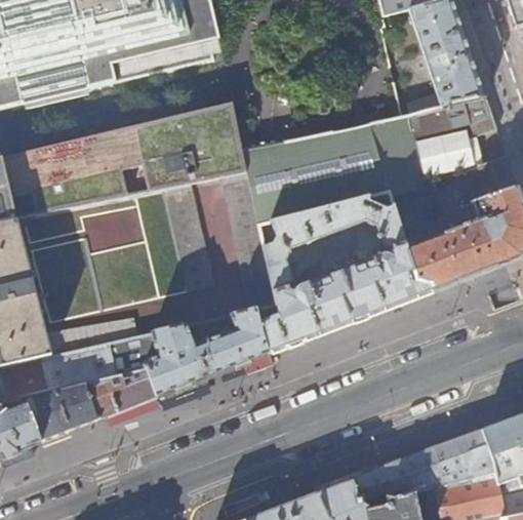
[(0,107),(93,84),(157,69),(224,53),(226,52),(226,50),(213,0),(204,0),(193,3),(192,0),(0,0),(0,107)]
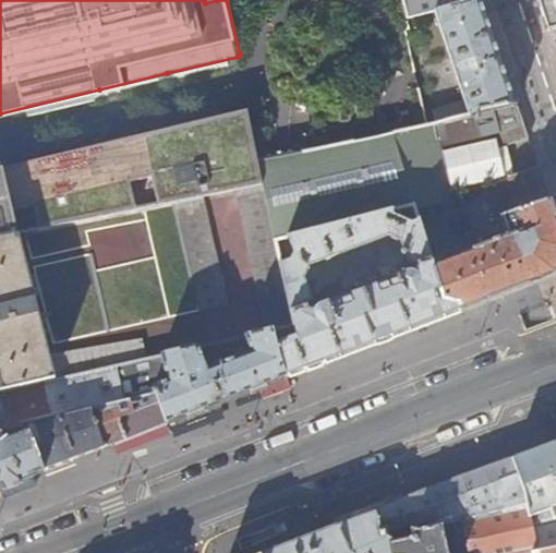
[(403,0),(408,15),(436,8),(468,0),(403,0)]
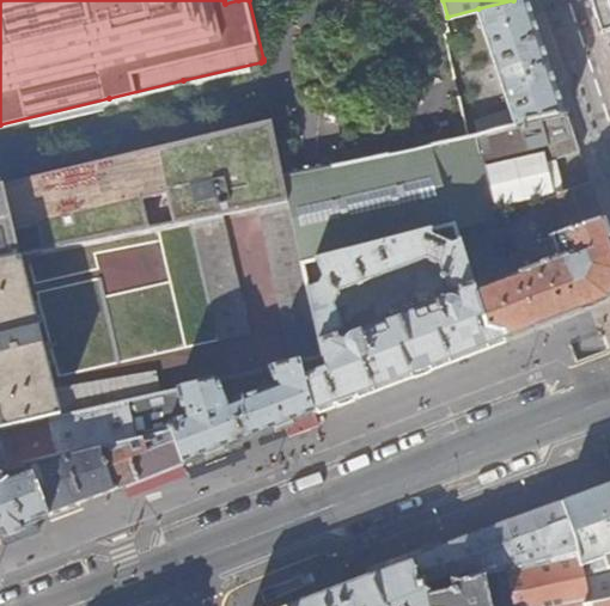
[(549,54),(530,0),(513,0),(479,8),(508,109),(512,123),(517,122),(538,117),(568,110),(560,86),(549,54)]
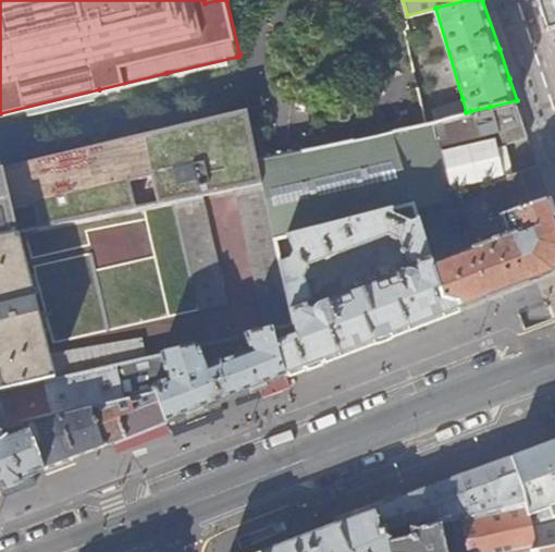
[(537,0),(545,27),(554,23),(554,0),(537,0)]
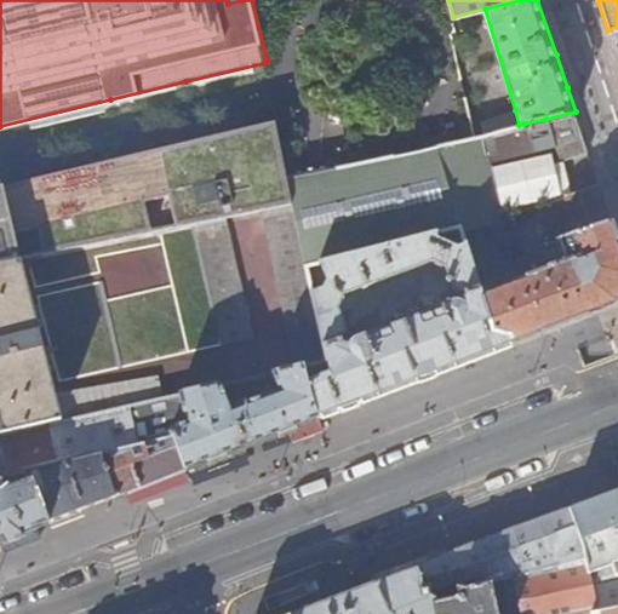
[(515,110),(498,114),(501,128),(519,125),(515,110)]
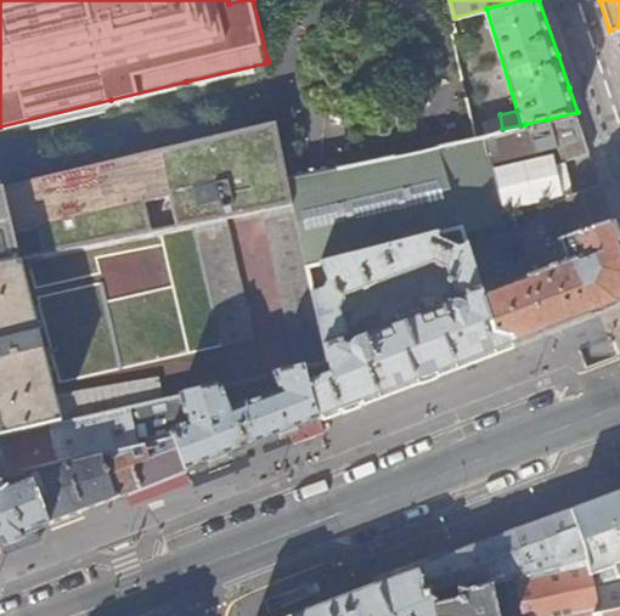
[(564,160),(590,150),(578,112),(547,119),(559,147),(564,160)]
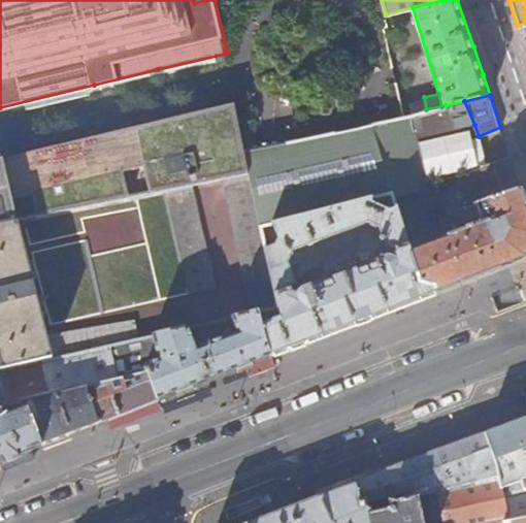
[(426,109),(424,97),(406,101),(411,113),(426,109)]
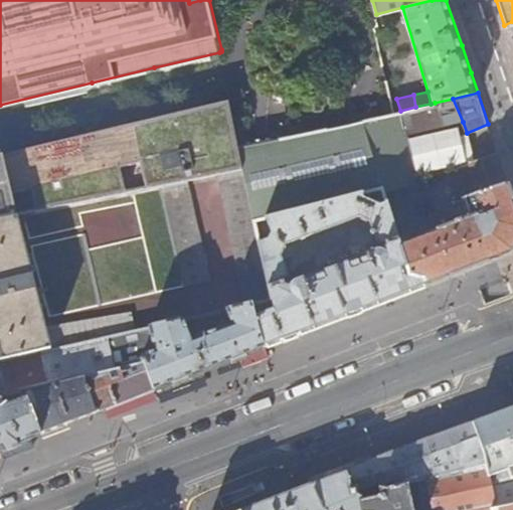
[(0,217),(15,214),(9,192),(28,188),(34,210),(123,191),(119,166),(138,162),(144,187),(161,184),(177,181),(187,179),(217,172),(243,167),(227,98),(0,151),(0,217)]
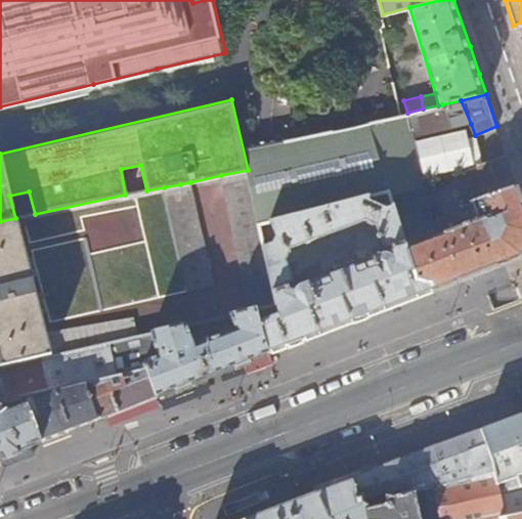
[(449,129),(471,124),(461,100),(442,104),(449,129)]
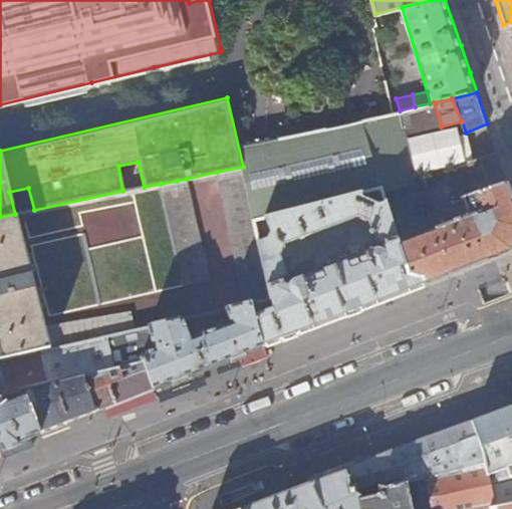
[(381,186),(384,193),(417,183),(404,137),(441,126),(434,102),(430,103),(415,106),(400,110),(364,118),(382,186),(381,186)]
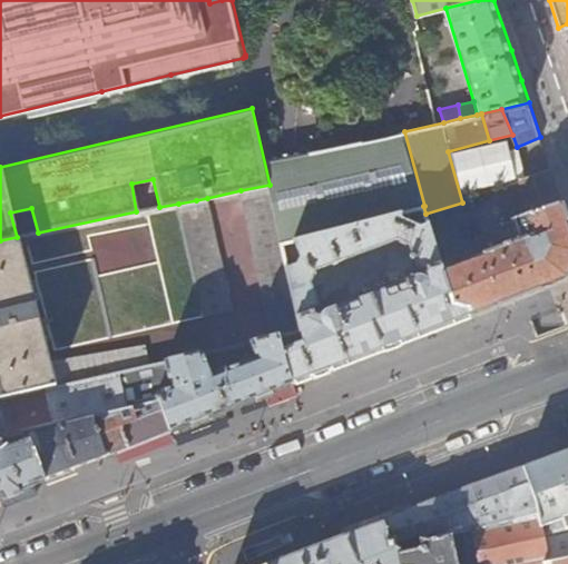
[(281,240),(423,206),(424,206),(404,131),(362,141),(264,159),(270,185),(281,240)]
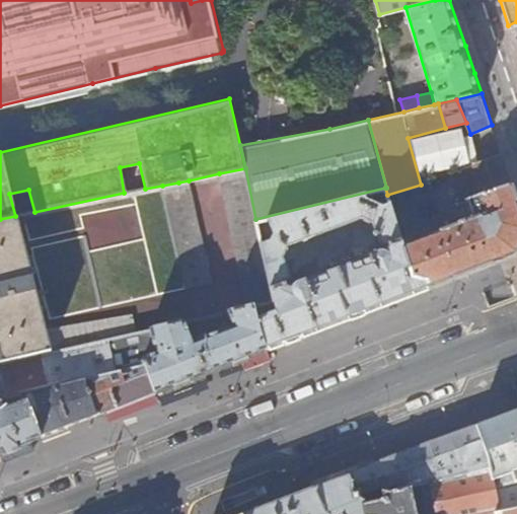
[(484,192),(511,180),(502,153),(472,163),(484,192)]
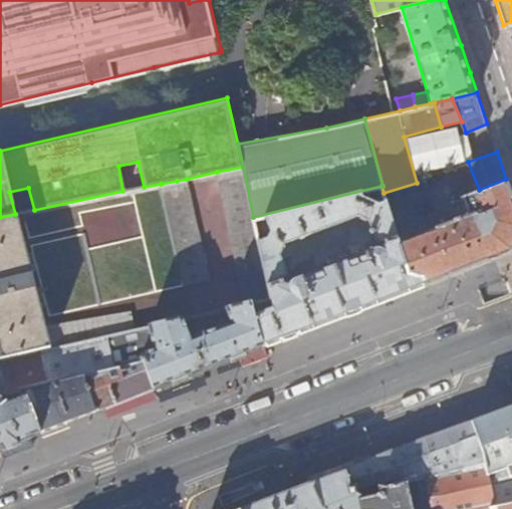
[(421,275),(424,283),(478,263),(511,250),(511,249),(511,197),(509,188),(506,179),(479,190),(468,162),(447,170),(458,200),(462,199),(468,217),(460,220),(459,218),(453,220),(453,222),(399,243),(409,274),(421,275)]
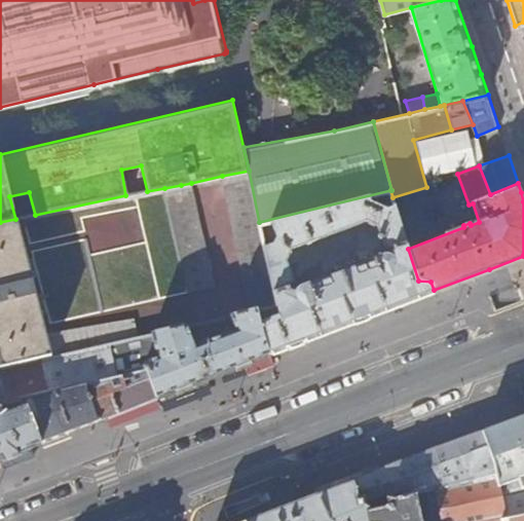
[(259,305),(259,306),(269,303),(276,302),(259,222),(249,171),(222,176),(250,307),(259,305)]
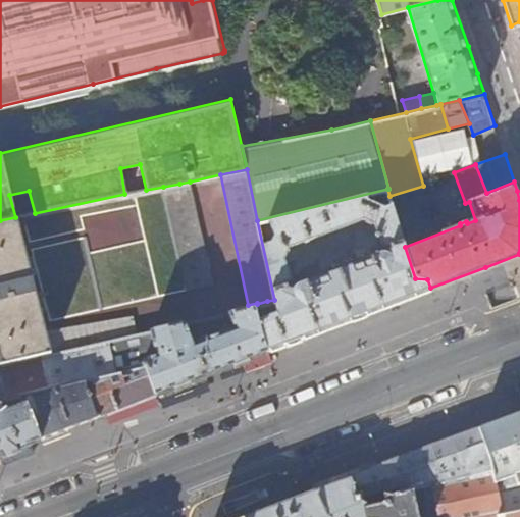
[(179,184),(163,187),(186,287),(211,281),(190,182),(179,184)]
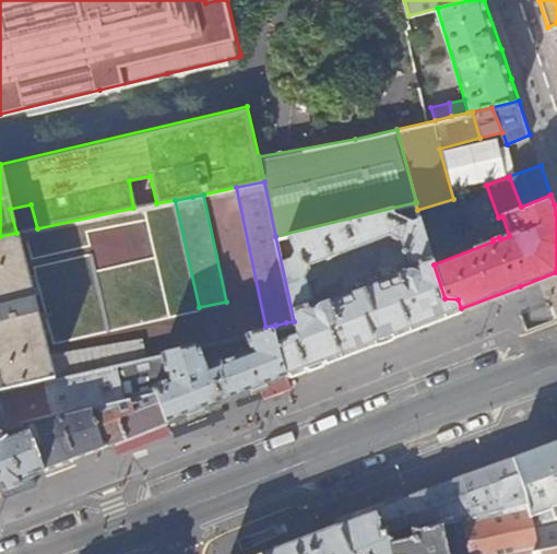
[(296,333),(289,336),(286,322),(275,326),(277,360),(284,376),(311,365),(461,308),(458,299),(445,298),(434,264),(417,210),(415,202),(275,236),(294,321),(296,333)]
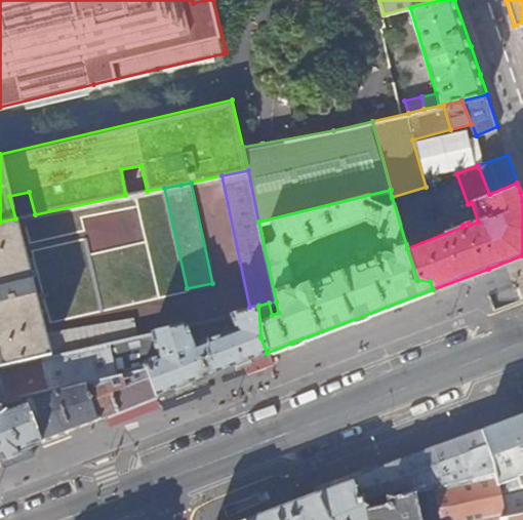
[(15,218),(0,222),(0,365),(51,353),(25,249),(16,217),(15,218)]
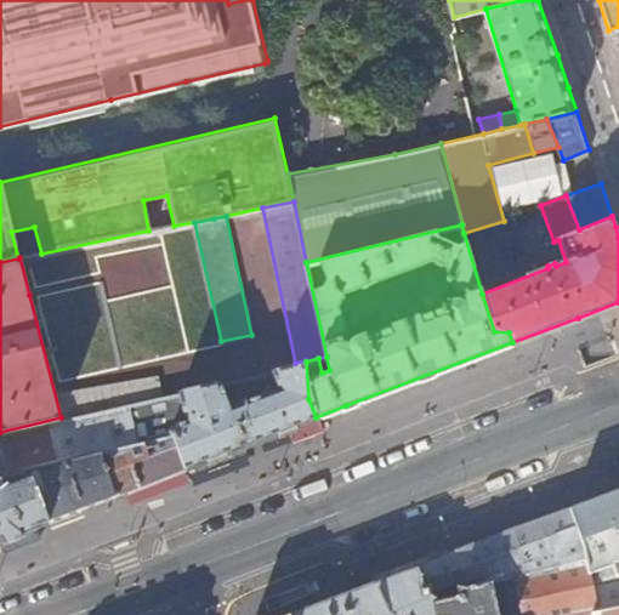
[(172,436),(185,467),(242,445),(249,443),(316,417),(308,399),(306,362),(306,360),(295,363),(272,368),(279,388),(240,403),(228,406),(223,396),(237,389),(232,377),(162,393),(125,402),(135,444),(172,436)]
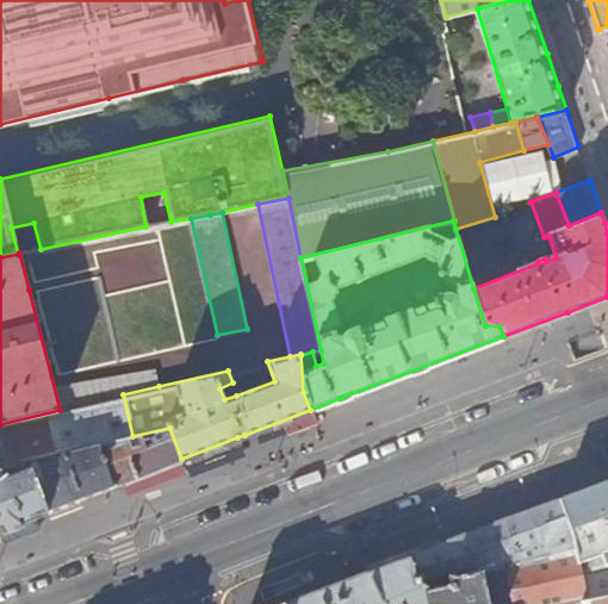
[(267,361),(228,371),(233,383),(236,396),(274,381),(267,361)]
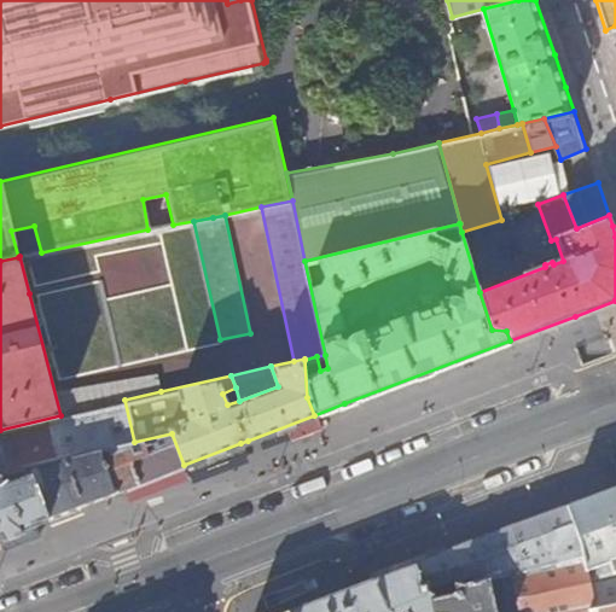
[(92,388),(97,407),(125,400),(161,391),(156,372),(92,388)]
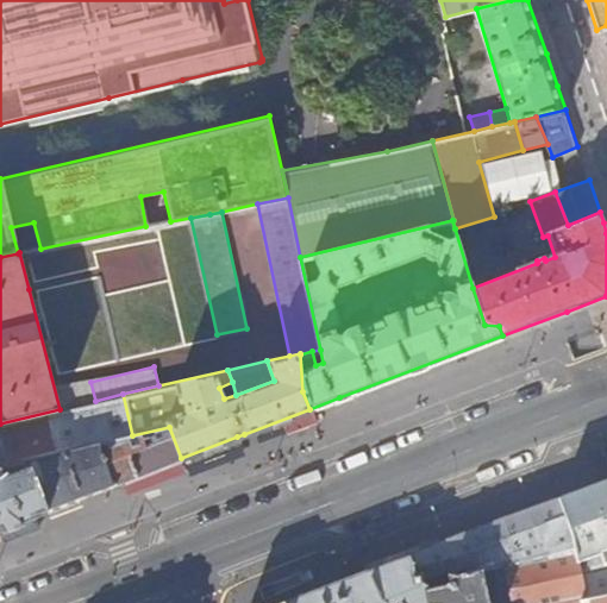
[(60,409),(0,424),(0,433),(7,464),(8,464),(23,460),(97,444),(108,440),(132,435),(123,394),(95,401),(60,409)]
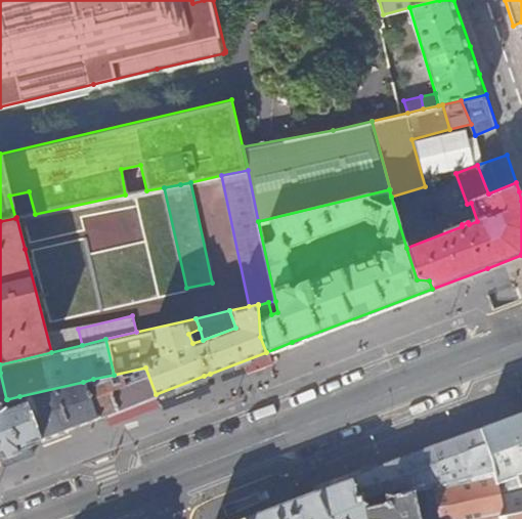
[(83,382),(95,417),(117,408),(156,394),(145,368),(114,375),(93,379),(83,382)]
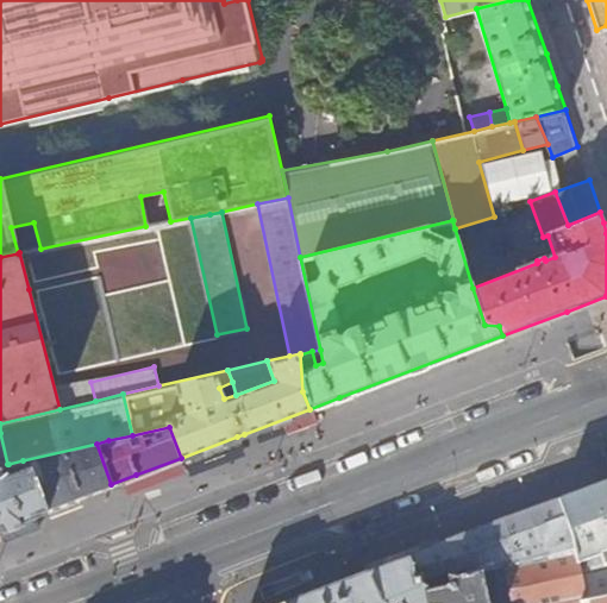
[(237,437),(181,458),(185,469),(241,447),(237,437)]
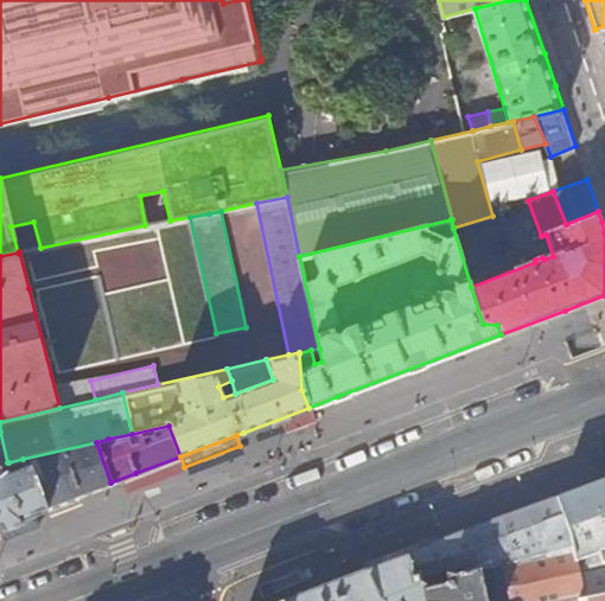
[(0,525),(30,513),(36,512),(110,483),(96,442),(23,459),(25,468),(8,474),(1,477),(0,471),(0,525)]
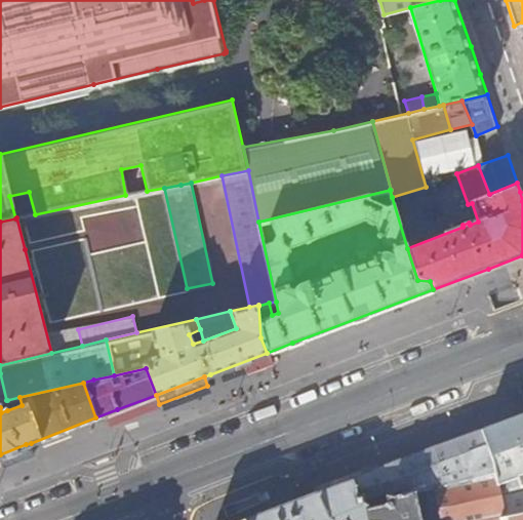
[(7,400),(6,400),(0,402),(0,407),(1,412),(7,410),(6,406),(8,405),(7,400)]
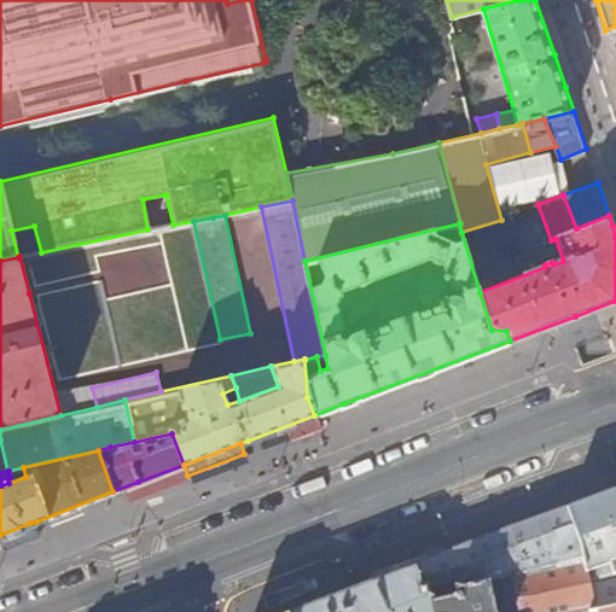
[(615,485),(573,501),(567,505),(580,536),(583,553),(512,569),(519,611),(547,611),(615,598),(615,485)]
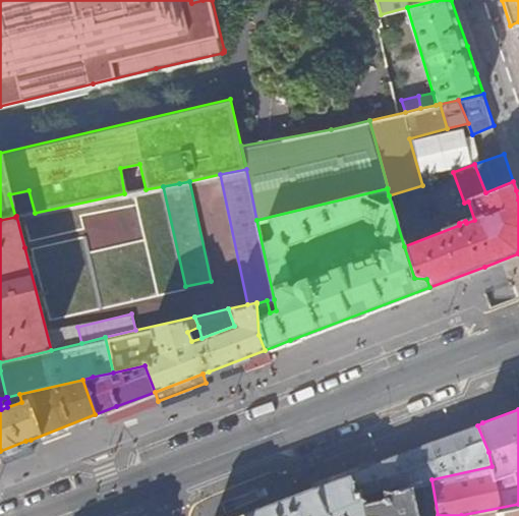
[(387,459),(347,473),(354,492),(359,491),(411,483),(420,481),(431,479),(492,466),(488,452),(477,425),(387,459)]
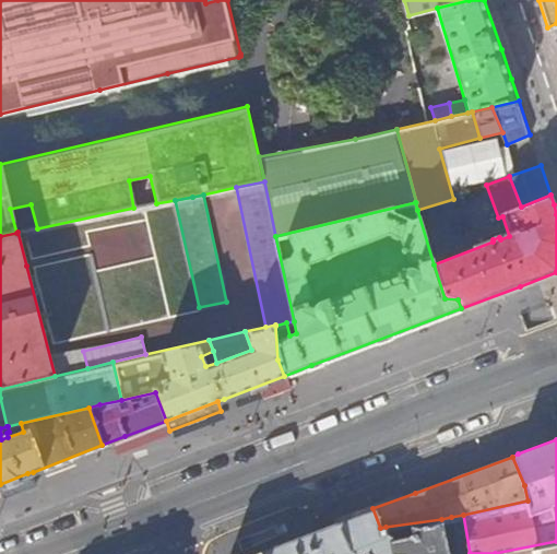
[(27,473),(0,484),(0,490),(2,495),(32,483),(27,473)]
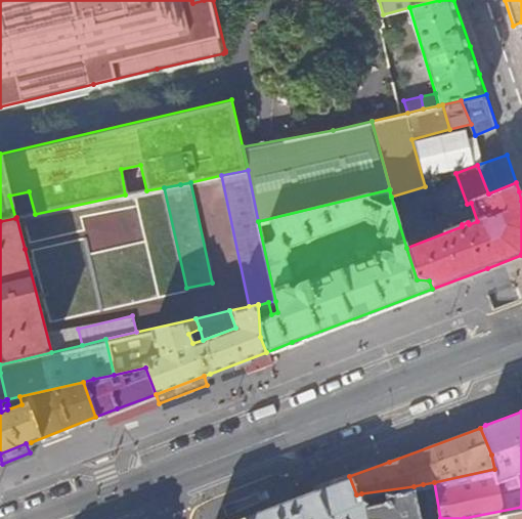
[(303,494),(245,516),(245,518),(367,518),(361,493),(356,494),(349,476),(309,492),(303,494)]
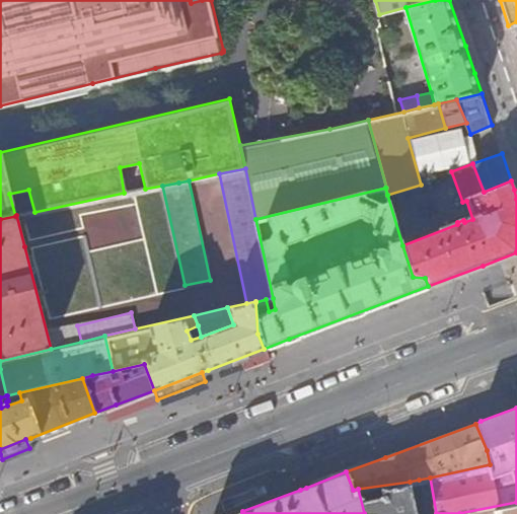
[(436,513),(430,478),(419,480),(426,513),(436,513)]
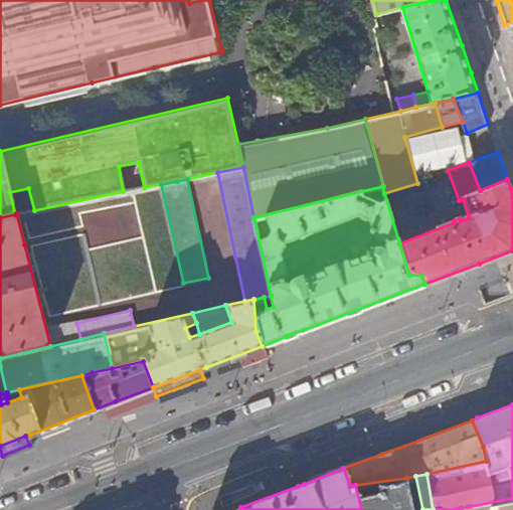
[(355,485),(361,509),(413,509),(406,478),(355,485)]
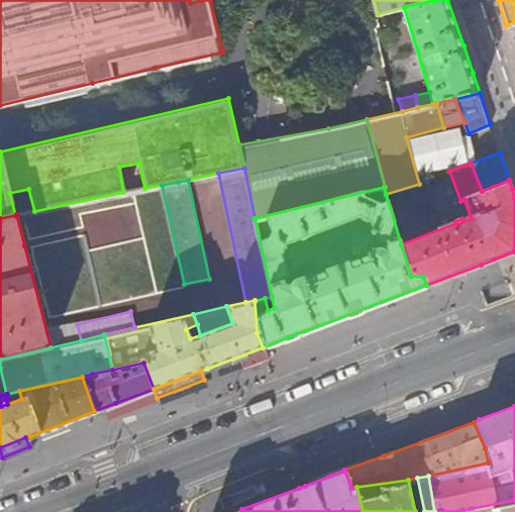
[(514,511),(514,500),(457,511),(514,511)]
